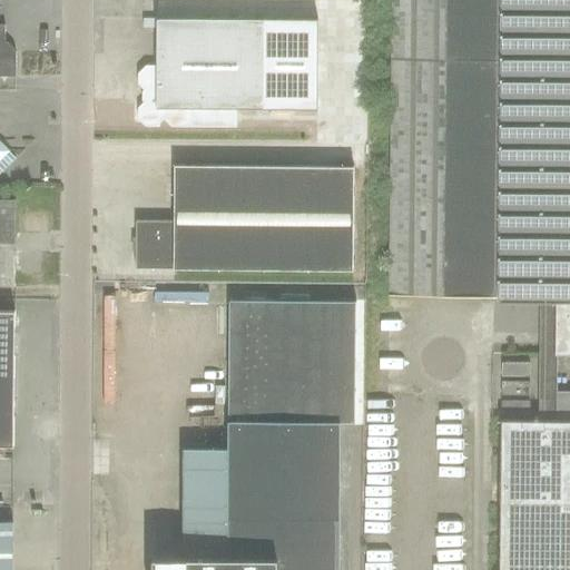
[(569,0),(391,0),(390,296),(498,297),(498,298),(498,303),(541,304),(541,421),(501,420),(499,569),(569,569),(569,392),(557,393),(557,355),(569,354),(569,0)]
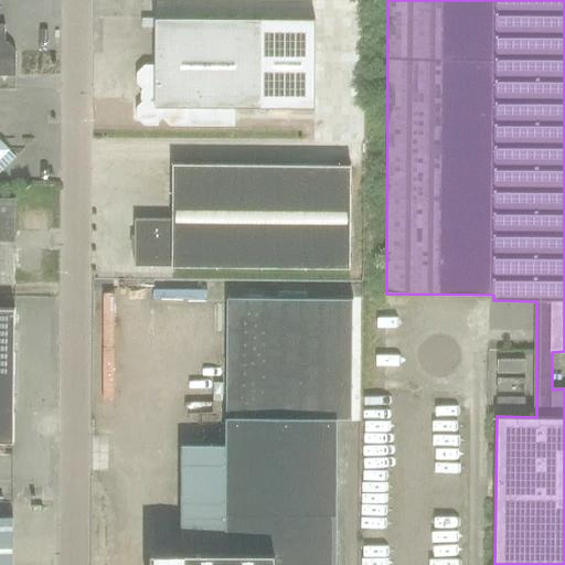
[(262,108),(263,19),(156,19),(156,65),(146,65),(138,73),(138,84),(146,91),(146,99),(138,107),(138,118),(145,126),(156,126),(163,118),(171,126),(181,126),(189,118),(189,108),(262,108)]
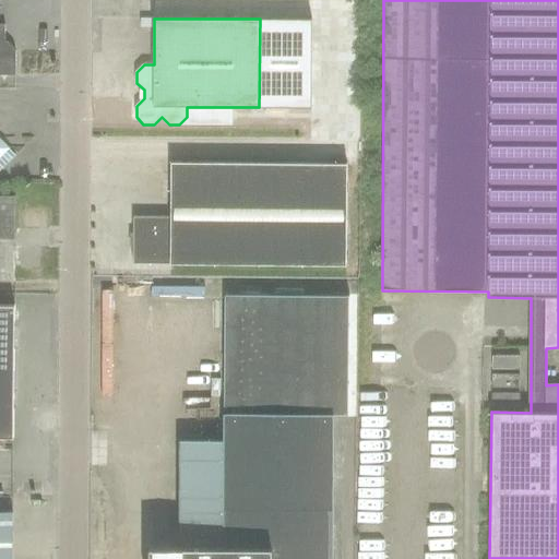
[(0,74),(16,75),(16,51),(13,51),(6,44),(6,25),(0,24),(0,74)]
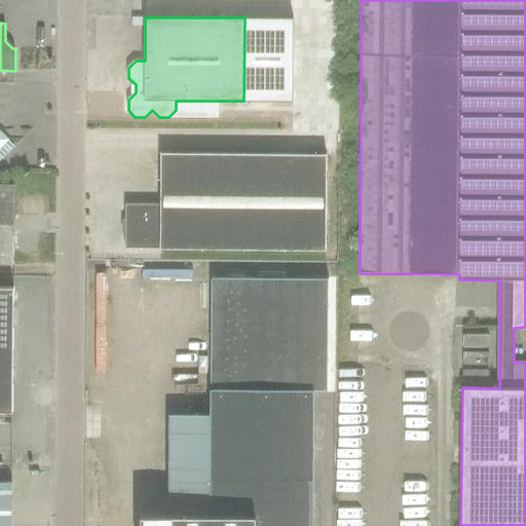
[(0,160),(1,161),(15,147),(0,130),(0,160)]
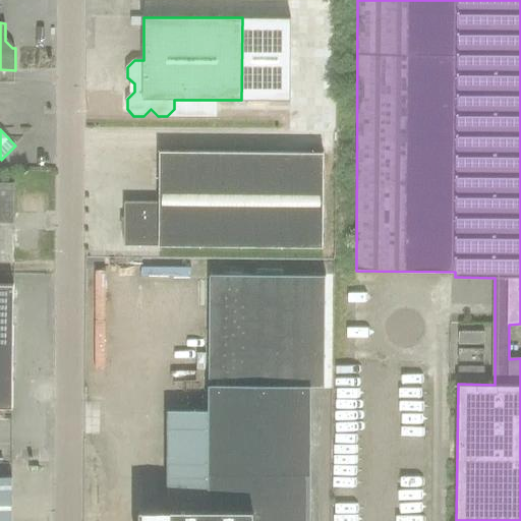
[(160,152),(160,199),(324,200),(325,153),(160,152)]
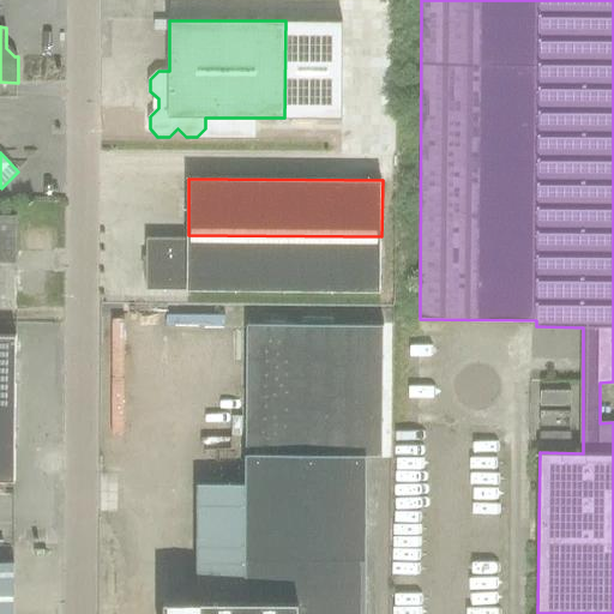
[(0,215),(0,307),(17,307),(18,216),(0,215)]
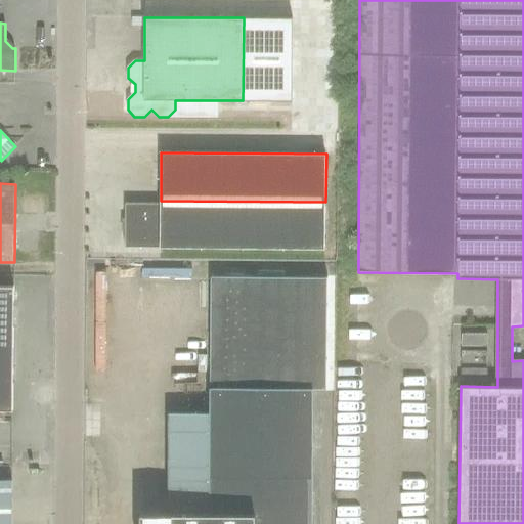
[(325,249),(325,202),(161,201),(161,204),(126,204),(126,248),(325,249)]
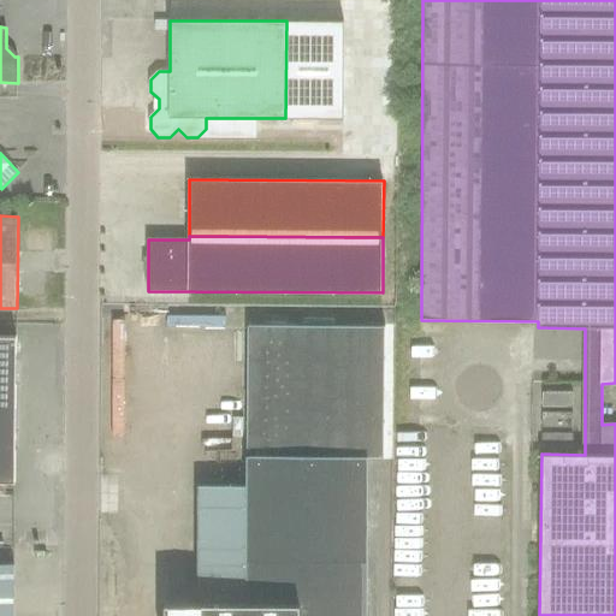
[(166,599),(165,615),(367,615),(368,455),(384,455),(384,326),(249,325),(248,483),(197,483),(197,599),(166,599)]
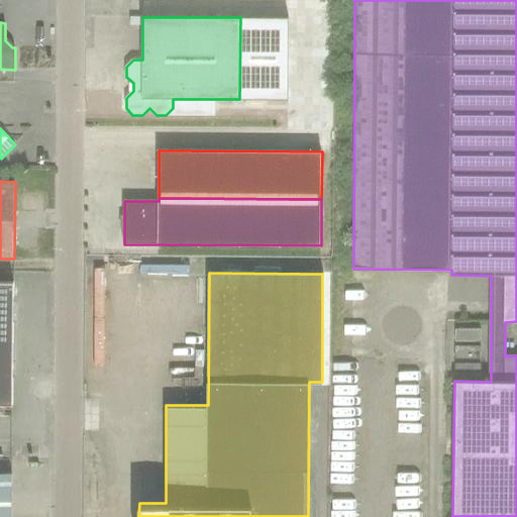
[(0,405),(14,405),(14,283),(0,282),(0,405)]
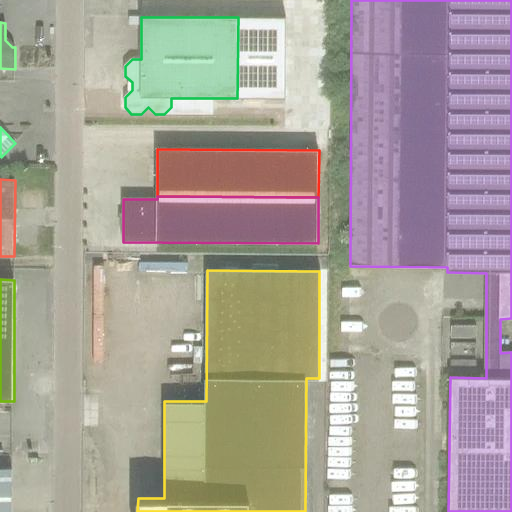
[(0,467),(0,511),(12,511),(13,468),(0,467)]
